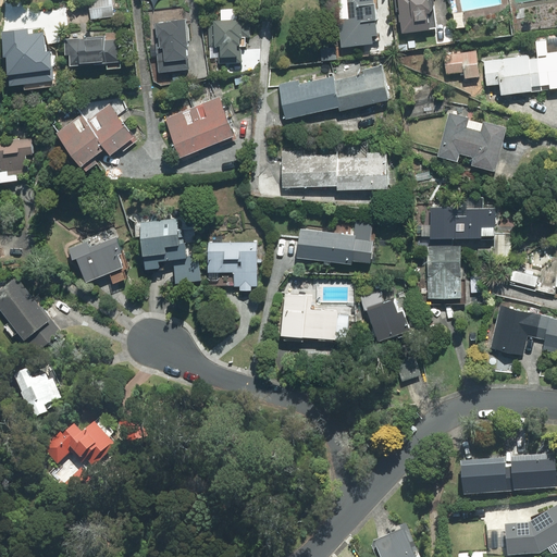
[(88,0),(91,19),(113,16),(111,0),(88,0)]
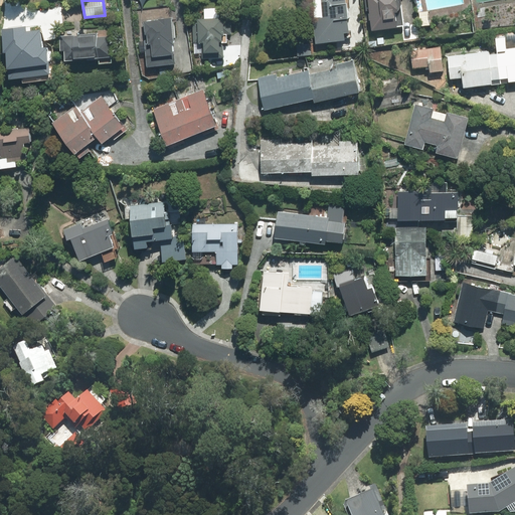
[(345,0),(320,0),(323,18),(313,19),(316,44),(344,41),(344,33),(349,33),(345,0)]
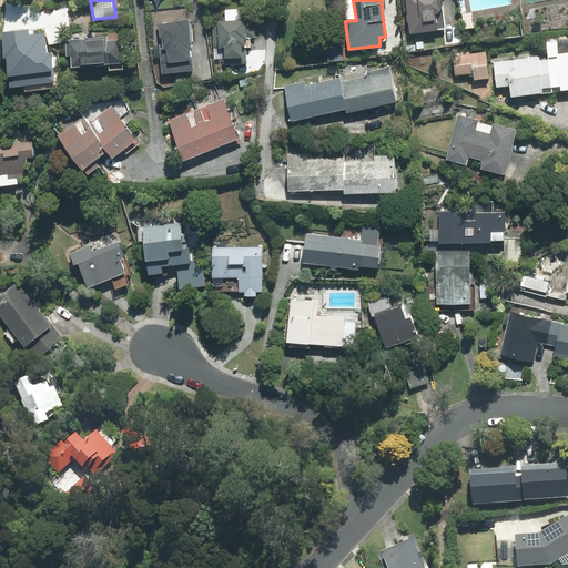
[(406,0),(411,33),(445,29),(443,6),(442,2),(442,0),(406,0)]
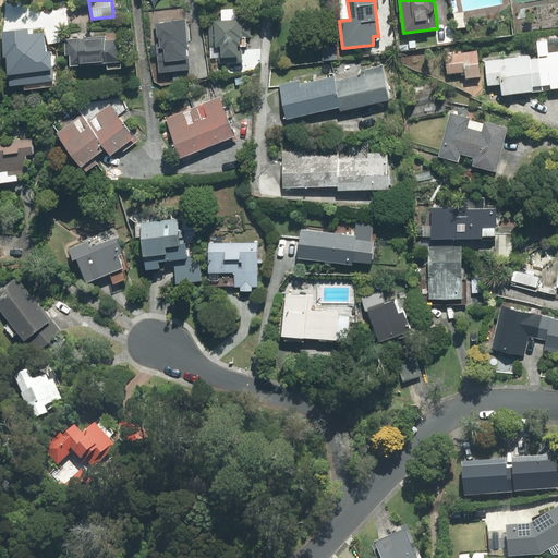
[(243,63),(242,47),(245,47),(245,37),(250,37),(250,20),(214,21),(215,25),(209,25),(210,59),(219,59),(219,64),(243,63)]
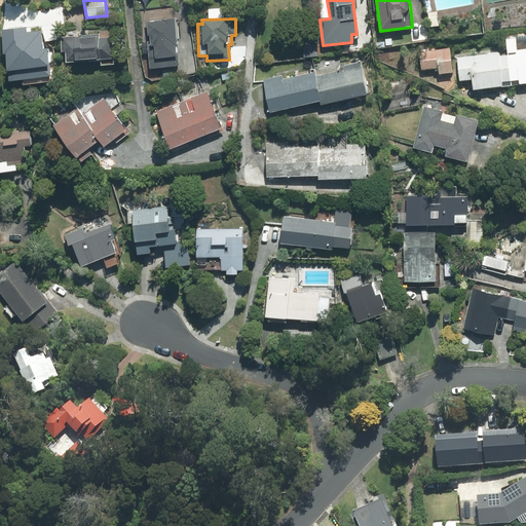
[(146,23),(150,68),(179,66),(175,20),(146,23)]
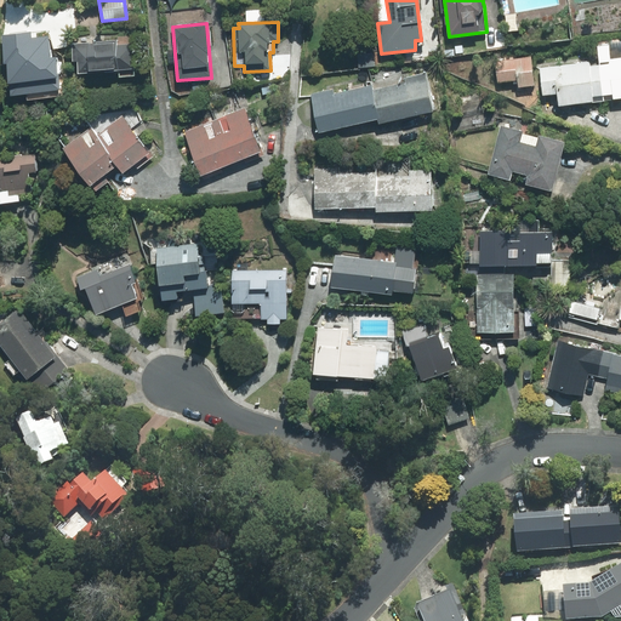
[(67,96),(63,56),(50,49),(49,38),(30,39),(30,32),(0,35),(4,64),(6,64),(7,84),(10,84),(11,95),(27,93),(27,100),(67,96)]
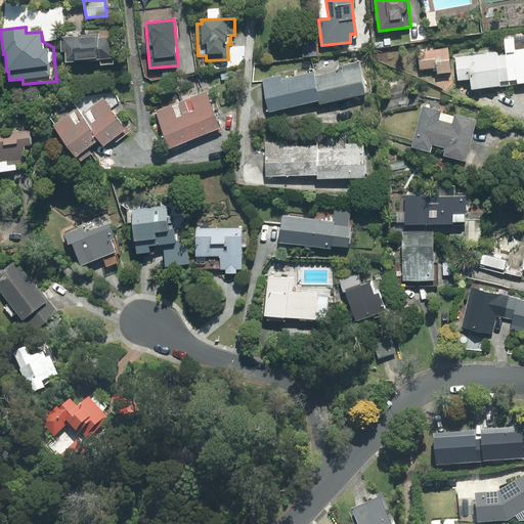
[(66,51),(67,61),(100,59),(100,66),(114,64),(112,37),(99,38),(98,34),(60,37),(61,51),(66,51)]
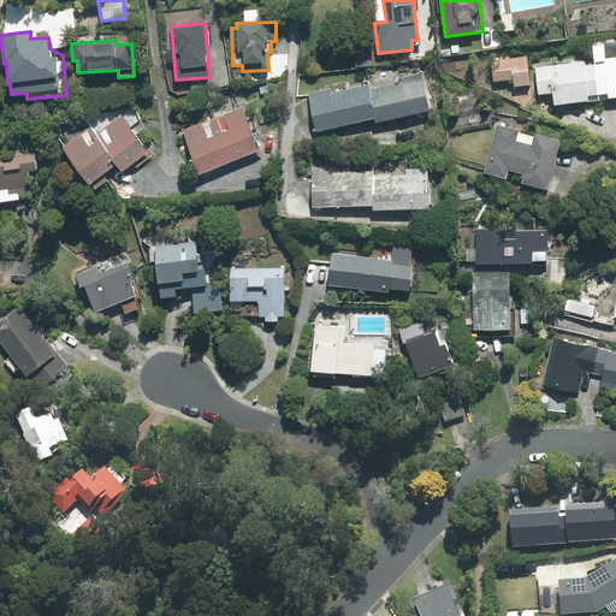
[(594,65),(599,99),(615,96),(615,57),(605,59),(604,43),(592,45),(594,65)]
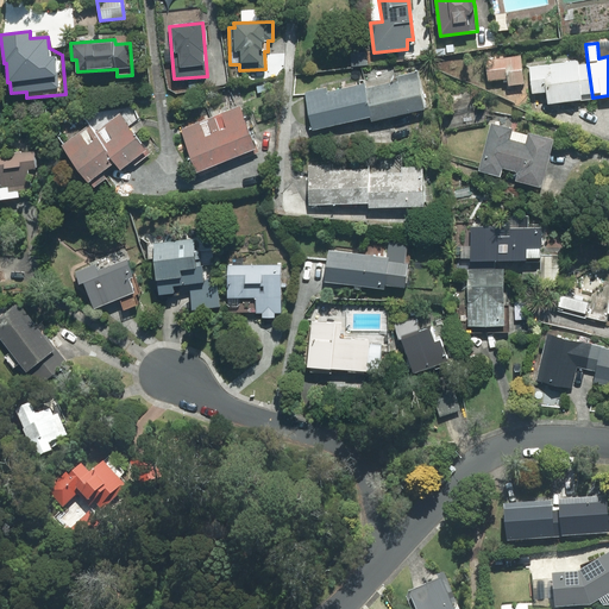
[(352,67),(368,64),(366,54),(351,55),(352,67)]
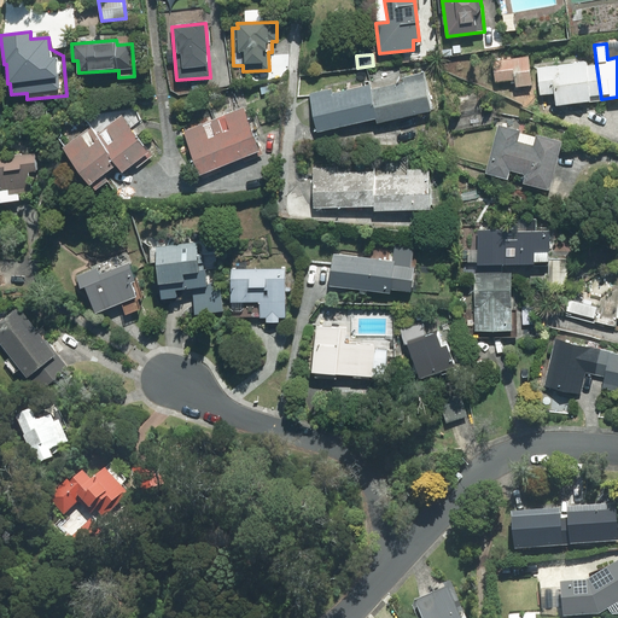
[(516,81),(517,87),(531,85),(529,57),(493,60),(495,83),(516,81)]
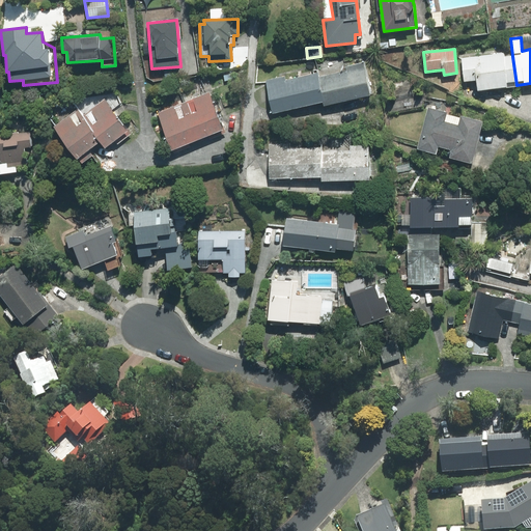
[(516,85),(512,56),(504,57),(504,53),(462,58),(464,81),(477,80),(478,90),(516,85)]
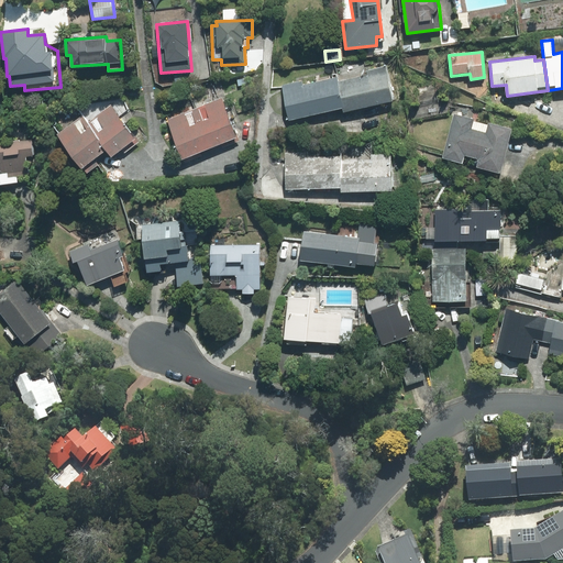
[(367,75),(337,81),(343,109),(343,112),(393,101),(385,67),(367,70),(367,75)]
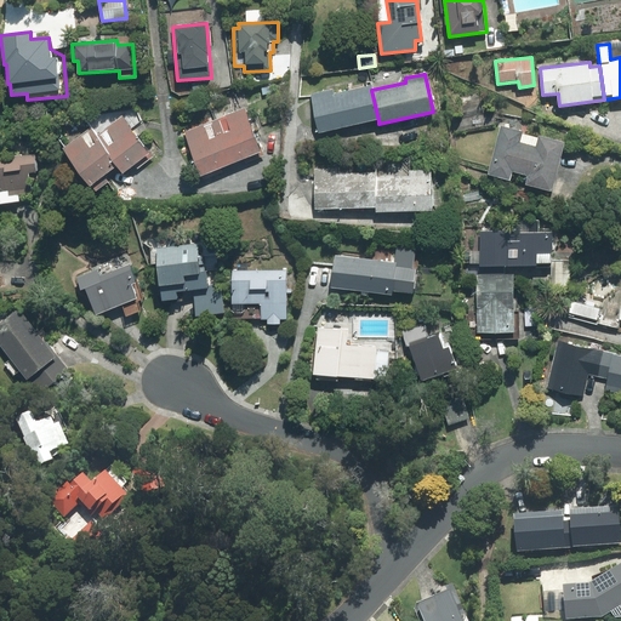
[(332,90),(311,95),(319,132),(379,120),(371,90),(371,86),(334,95),(332,90)]
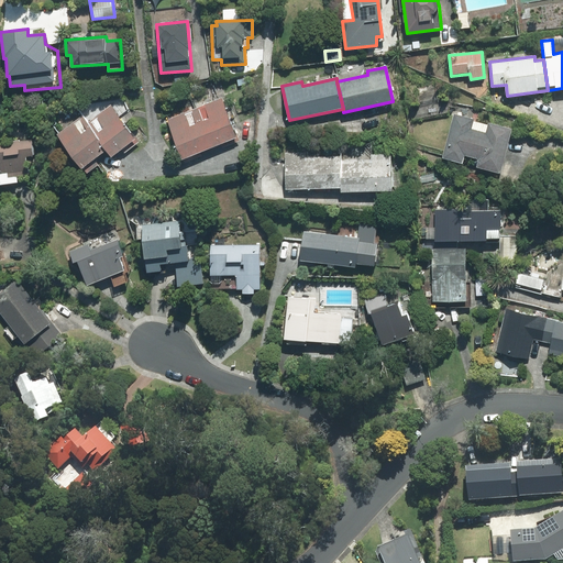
[(210,148),(236,138),(221,99),(195,109),(210,148)]
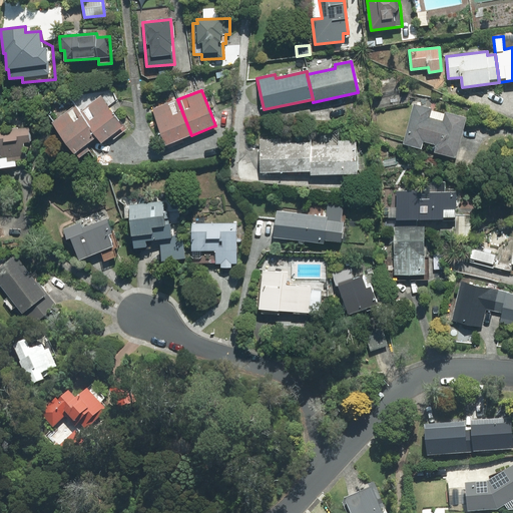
[(101,96),(79,111),(97,137),(101,142),(111,135),(113,138),(126,129),(123,124),(122,125),(101,96)]
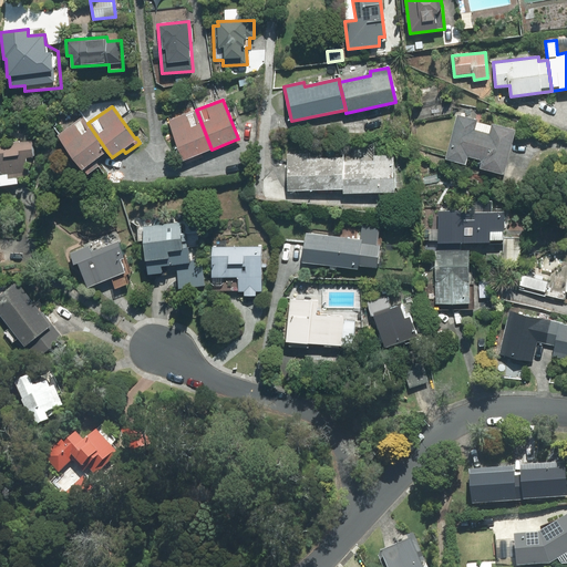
[(196,110),(168,121),(183,161),(212,150),(196,110)]
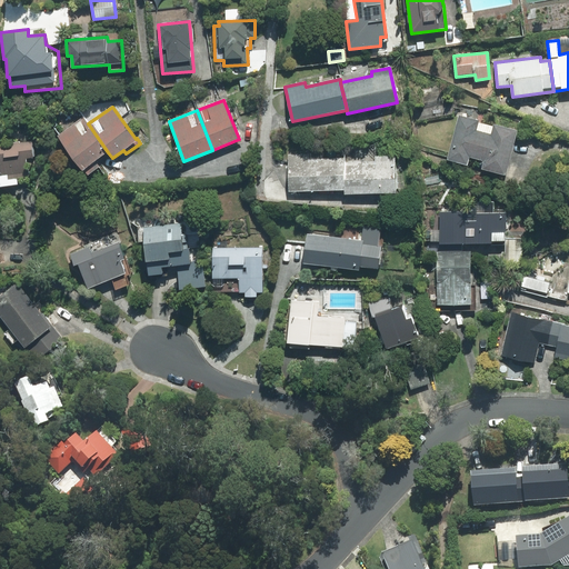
[(479,120),(459,115),(447,160),(467,166),(470,157),(485,161),(482,169),(505,175),(517,131),(493,125),(493,127),(478,122),(479,120)]
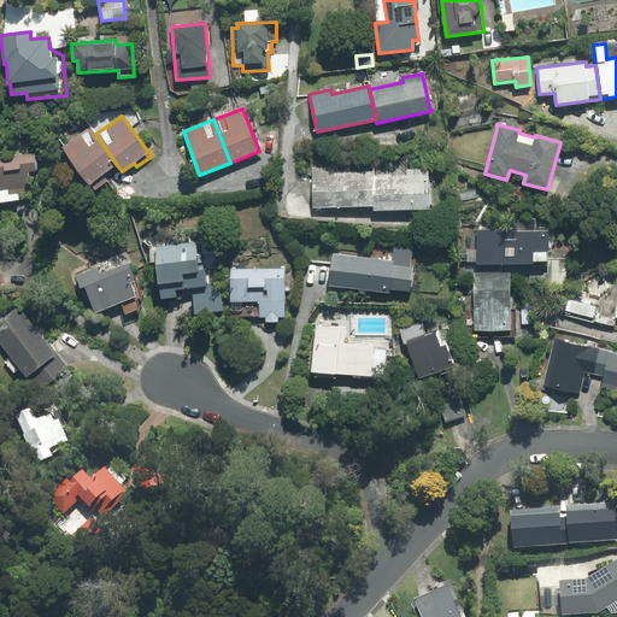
[(90,127),(62,147),(89,186),(90,184),(95,191),(109,181),(104,175),(117,165),(95,134),(90,127)]
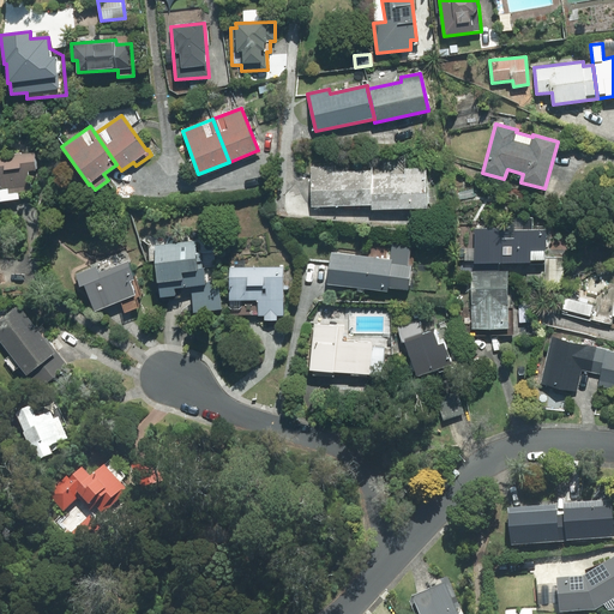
[(34,154),(0,157),(0,198),(0,202),(19,199),(18,192),(25,192),(24,186),(28,172),(36,170),(34,154)]
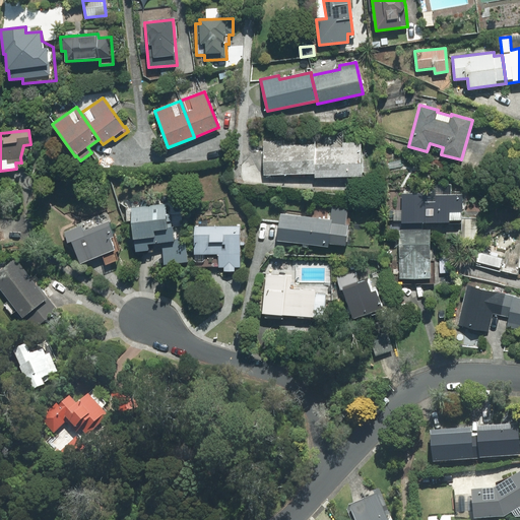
[(315,141),(263,142),(264,175),(315,174),(315,147),(315,141)]
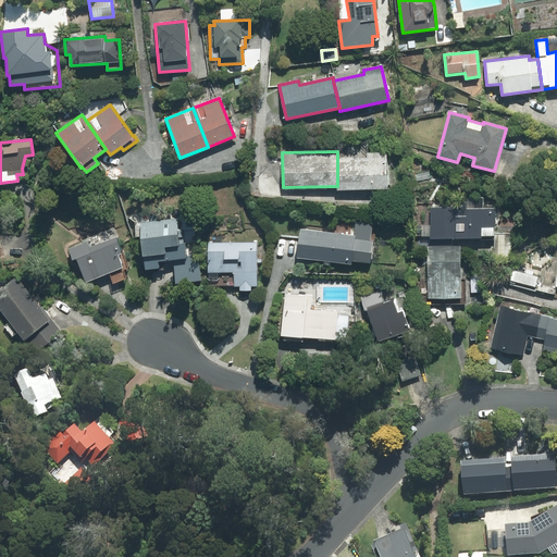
[(367,157),(337,158),(337,186),(337,189),(386,188),(386,152),(367,153),(367,157)]
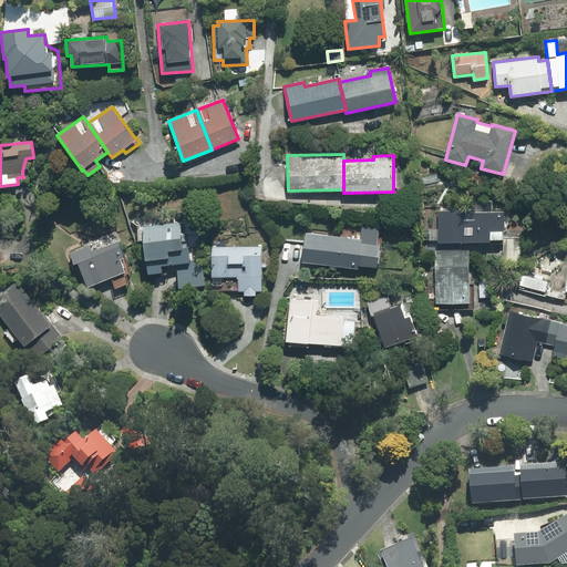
[(439,212),(439,243),(503,241),(503,213),(475,213),(475,212),(439,212)]
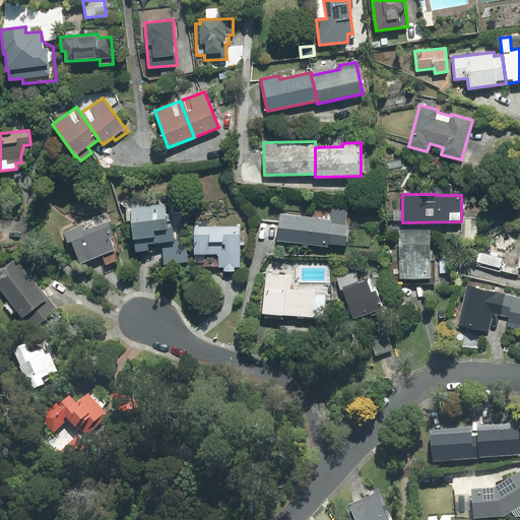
[(173,228),(168,228),(165,205),(131,208),(135,252),(148,251),(147,245),(161,243),(175,242),(175,240),(173,228)]
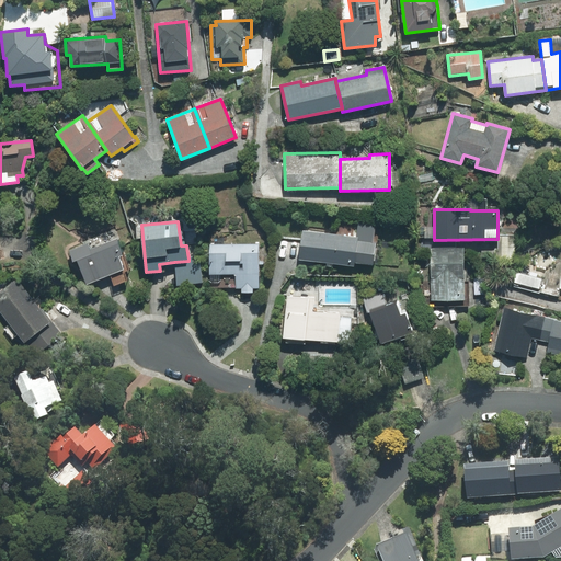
[(354,266),(354,263),(373,265),(376,243),(373,243),(375,227),(358,225),(356,238),(302,231),(299,260),(354,266)]
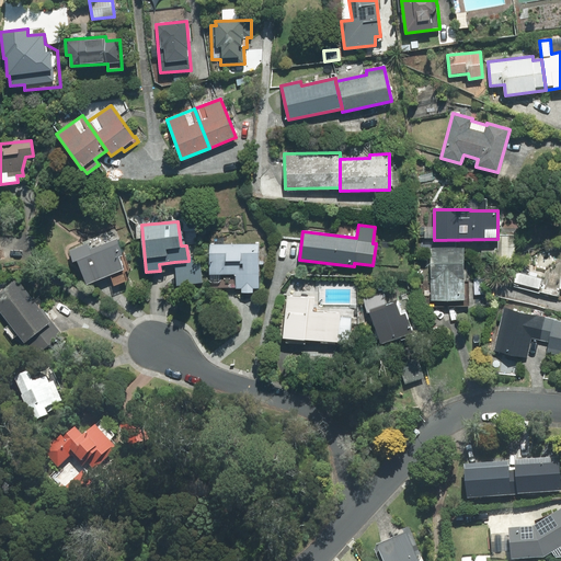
[(88,243),(70,251),(75,262),(78,261),(87,285),(110,276),(114,287),(128,281),(125,273),(130,271),(123,252),(122,253),(116,240),(90,250),(88,243)]
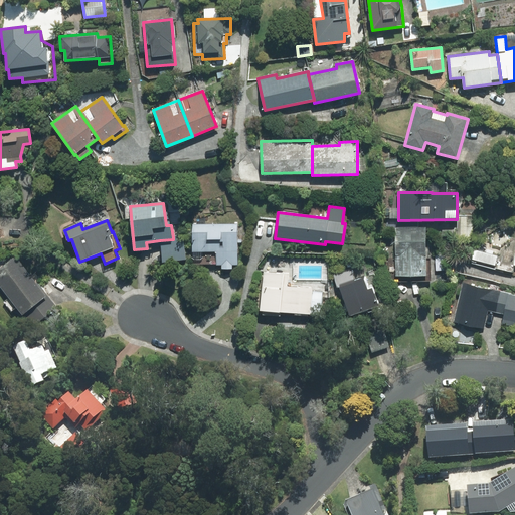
[(222,265),(221,270),(232,270),(232,265),(237,265),(237,224),(192,224),(192,264),(216,264),(216,265),(222,265)]
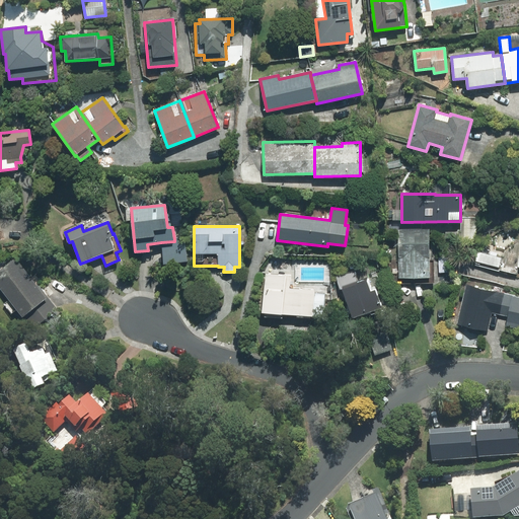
[(398,230),(398,278),(415,278),(415,283),(434,283),(434,261),(430,261),(430,230),(398,230)]
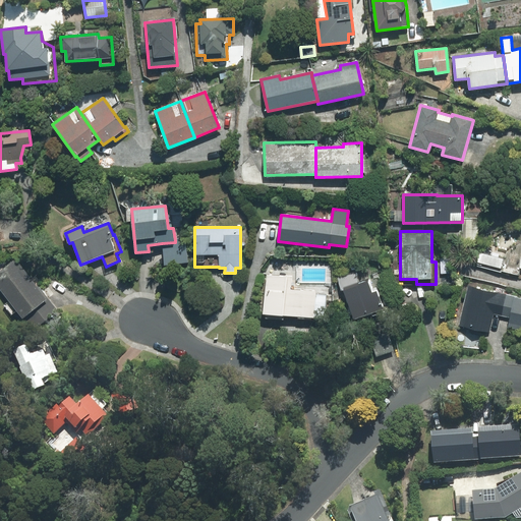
[(175,242),(162,243),(165,266),(187,263),(185,239),(175,240),(175,242)]
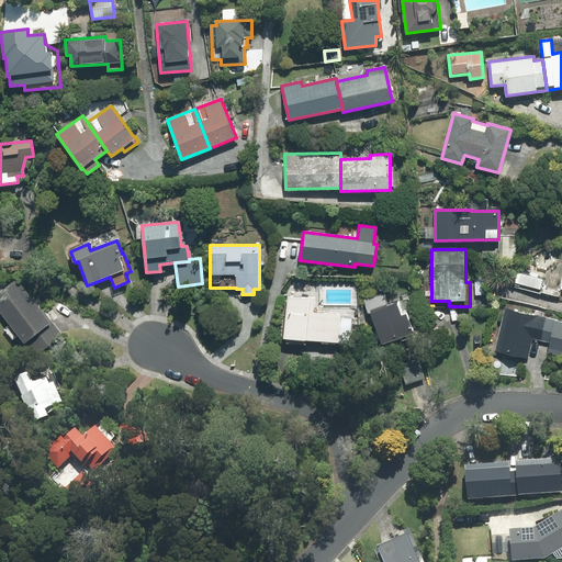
[(561,260),(547,271),(542,291),(559,295),(560,289),(561,289),(561,260)]
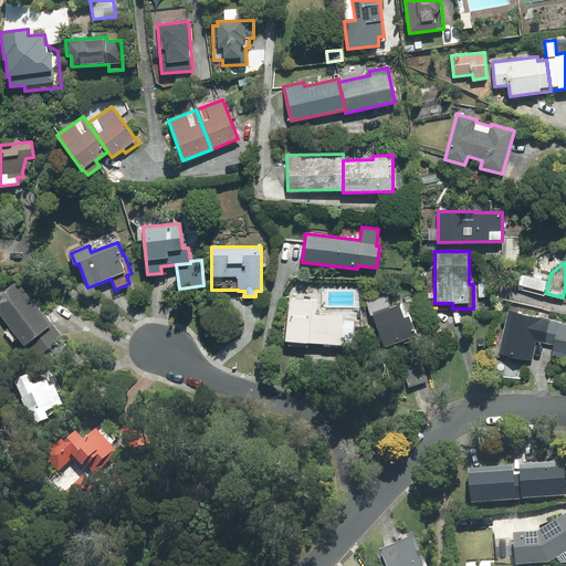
[(17,282),(0,294),(0,314),(11,327),(6,332),(12,341),(18,336),(24,345),(28,342),(40,356),(64,337),(42,310),(40,311),(17,282)]
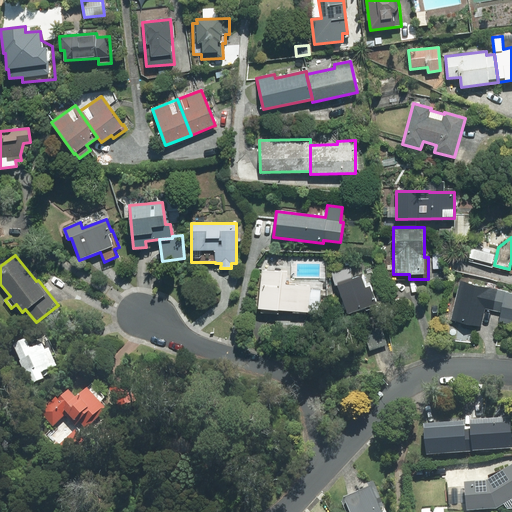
[(337,286),(353,280),(347,265),(330,271),(335,286),(337,286)]
